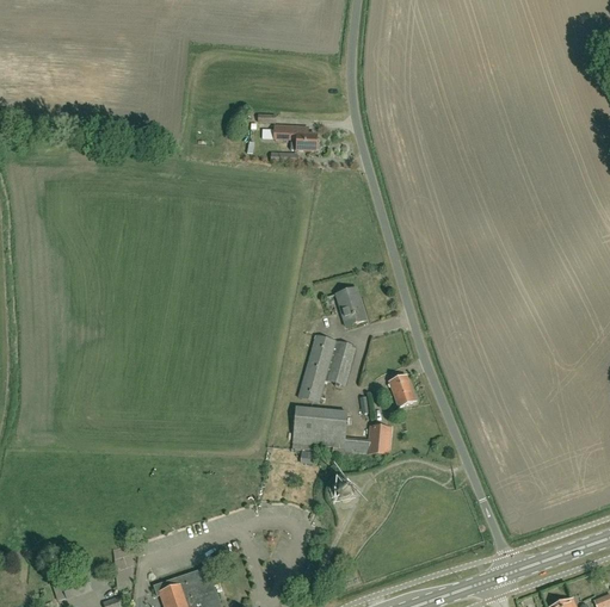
[(307,132),(307,125),(273,123),(272,128),(262,128),(260,136),(291,137),(291,141),(290,141),(289,148),(295,148),(295,149),(315,149),(315,147),(316,147),(316,141),(315,141),(315,132),(307,132)]
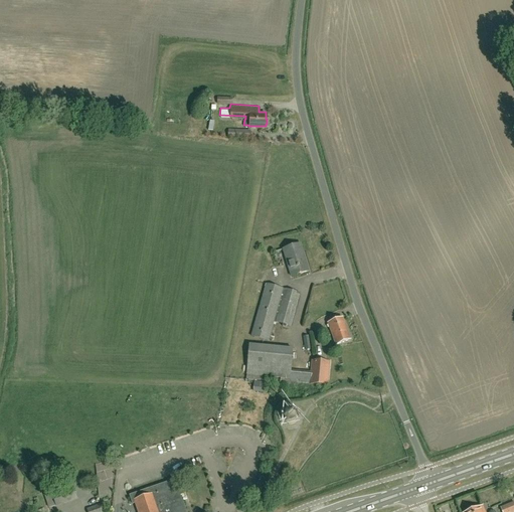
[(228,136),(248,136),(249,128),(228,128),(228,136)]
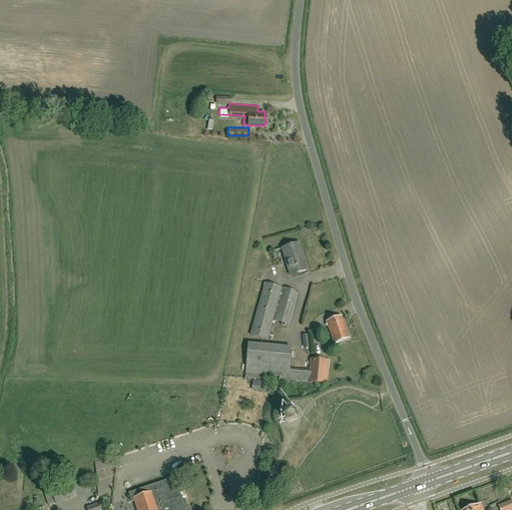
[(290,273),(307,268),(299,240),(282,245),(290,273)]
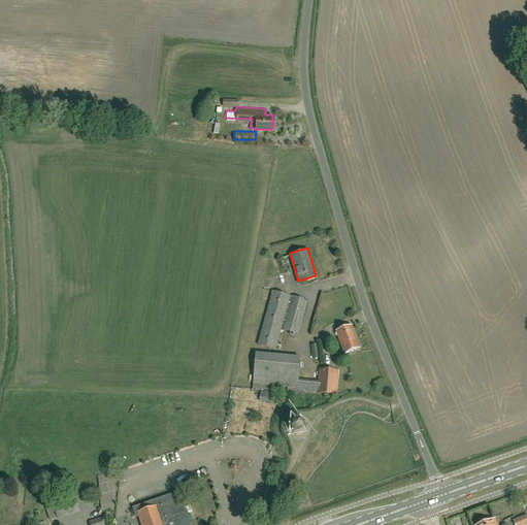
[(288,332),(296,334),(306,298),(272,289),(258,342),(273,347),(280,327),(289,329),(288,332)]
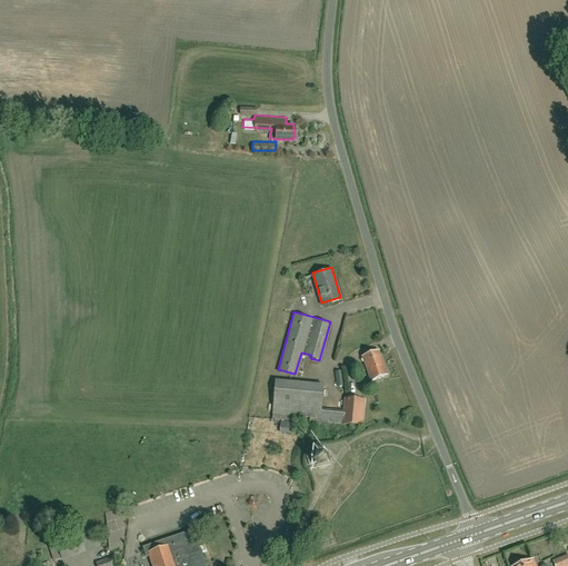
[(370,379),(387,373),(378,348),(361,355),(370,379)]
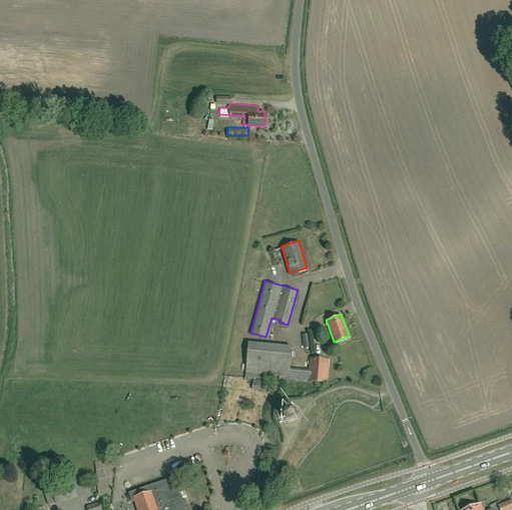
[(288,377),(325,381),(327,359),(311,357),(310,368),(289,366),(291,344),(247,341),(244,371),(288,375),(288,377)]
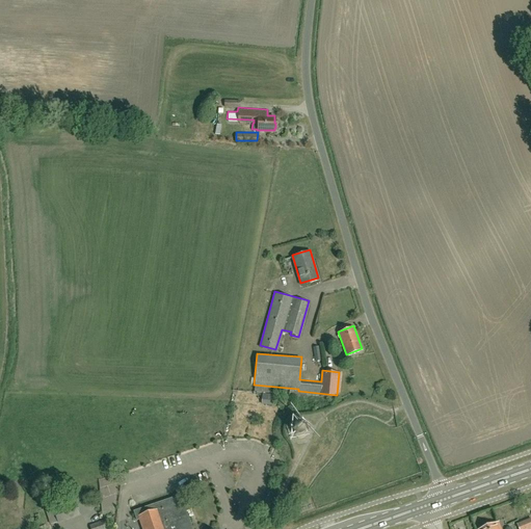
[(292,425),(291,428),(292,430),(293,432),(295,434),(297,435),(299,435),(301,435),(303,434),(306,432),(307,430),(308,428),(307,425),(306,423),(303,421),(301,420),(299,420),(297,420),(295,421),(293,423),(292,425)]
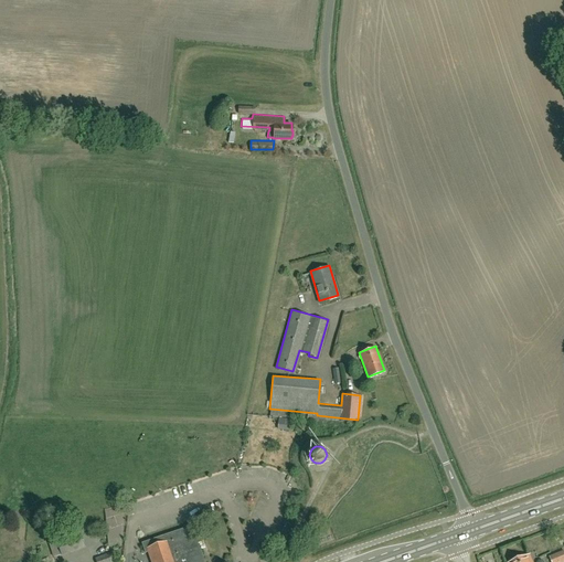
[(126,511),(110,510),(109,522),(125,522),(126,511)]
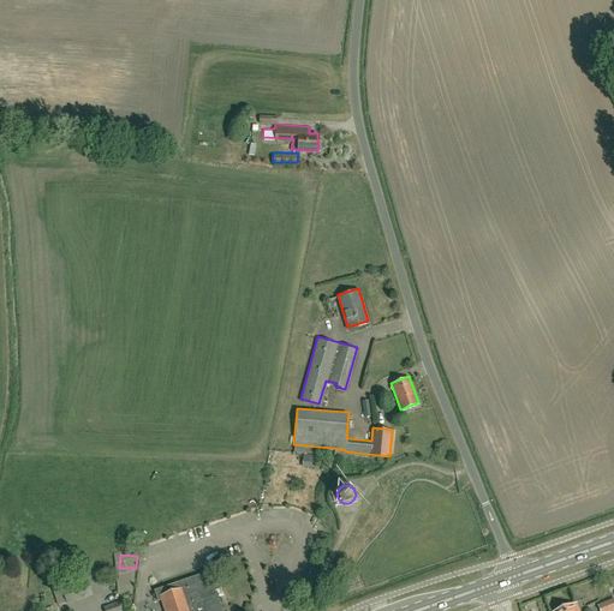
[(213,610),(212,603),(219,600),(208,569),(154,588),(158,597),(160,595),(165,610),(213,610)]
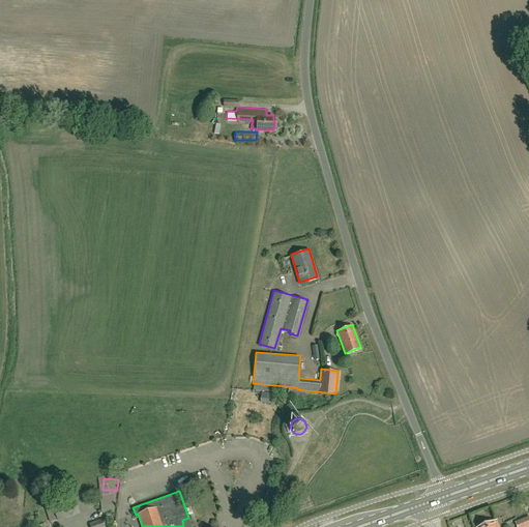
[(57,519),(80,510),(76,499),(53,507),(52,504),(45,507),(50,520),(56,518),(57,519)]
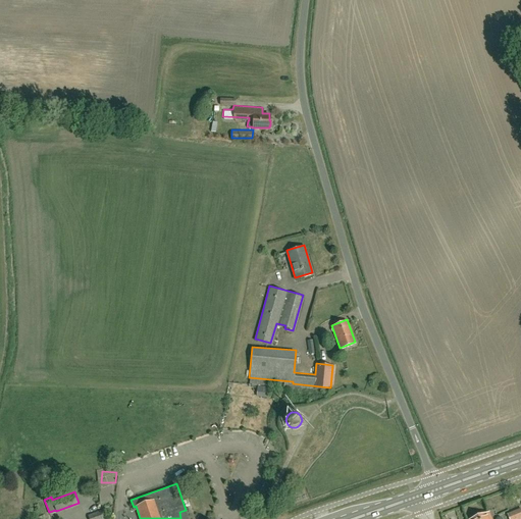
[(520,507),(520,505),(506,511),(509,518),(511,518),(520,515),(520,507)]
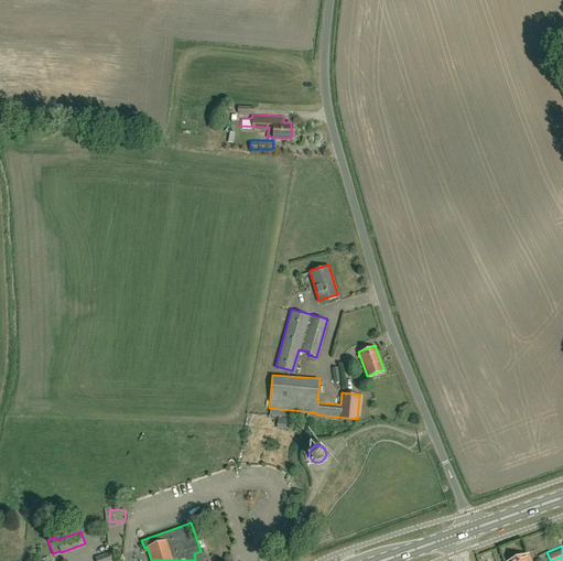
[(96,560),(111,560),(112,560),(109,549),(94,554),(96,560)]
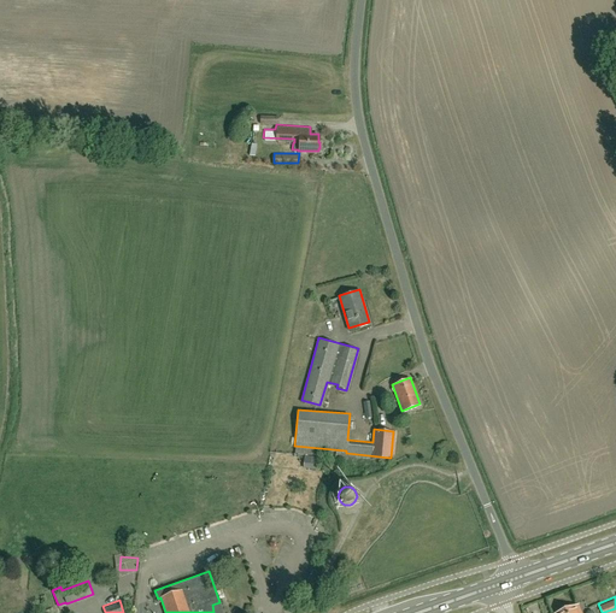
All buildings are outlined.
